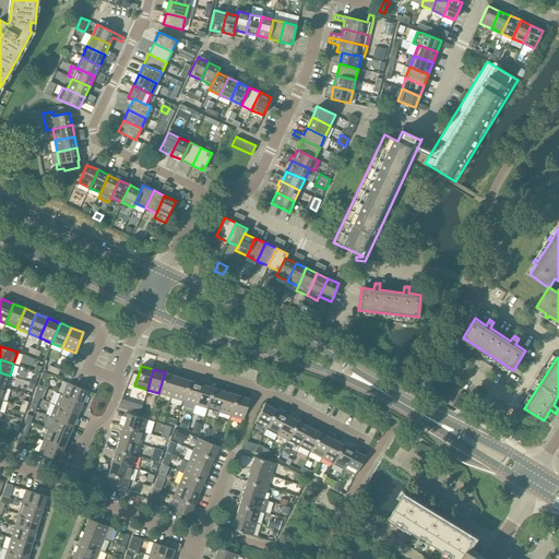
[(0,372),(0,385),(7,388),(10,376),(0,372)]
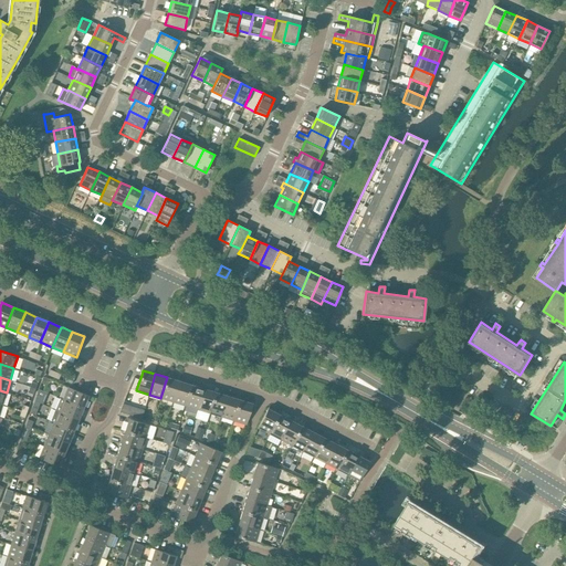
[(160,398),(173,402),(179,381),(167,377),(160,398)]
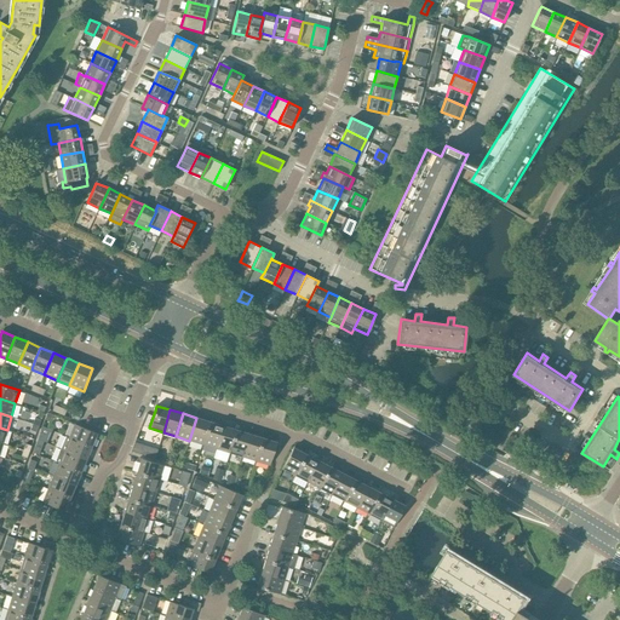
[(189,441),(202,445),(210,422),(196,418),(189,441)]
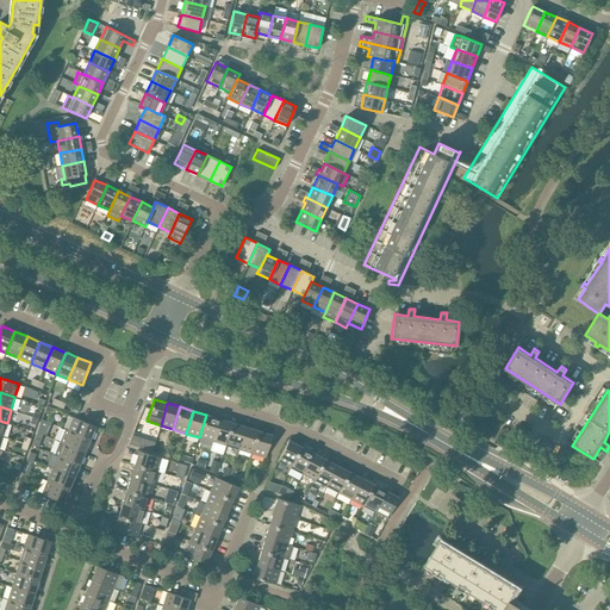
[(219,419),(206,415),(199,437),(212,441),(219,419)]
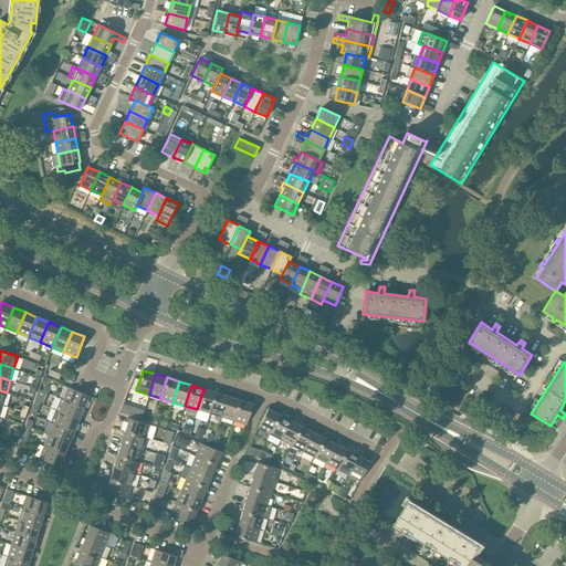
[(88,396),(86,395),(69,387),(63,399),(83,408),(88,396)]
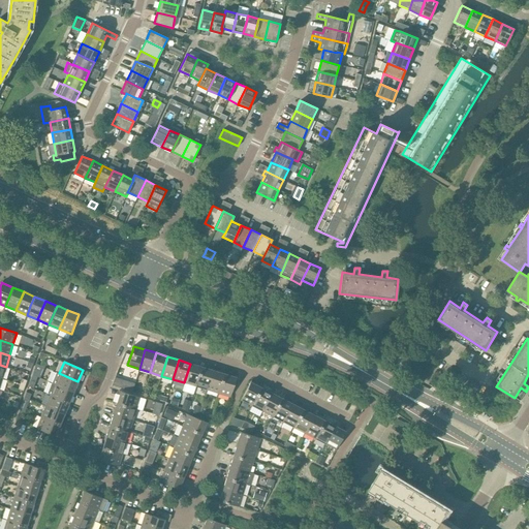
[(201,367),(190,364),(184,382),(195,386),(201,367)]
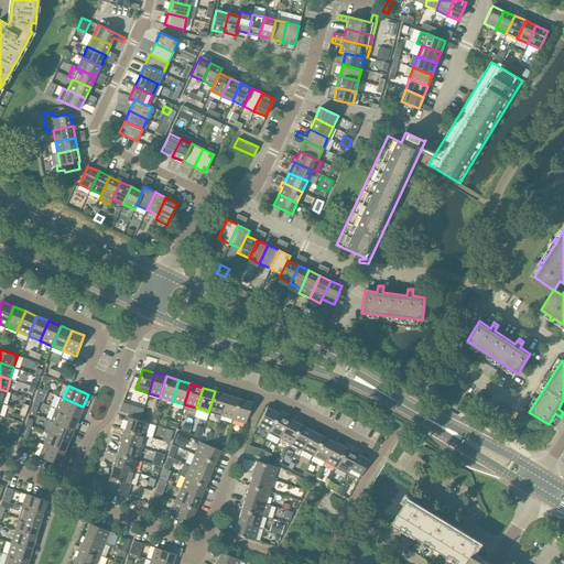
[(227,394),(215,391),(208,412),(220,415),(227,394)]
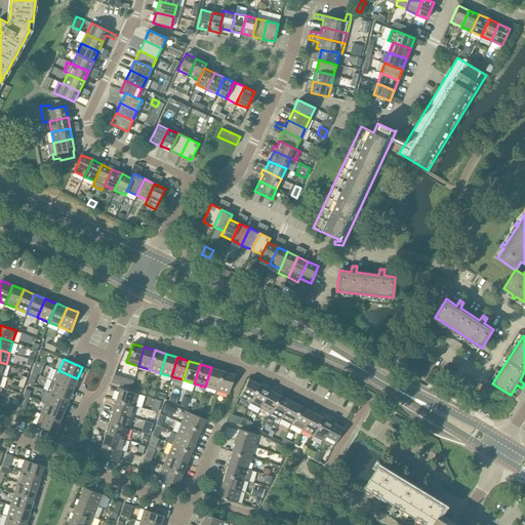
[(223,371),(211,367),(205,387),(216,390),(223,371)]
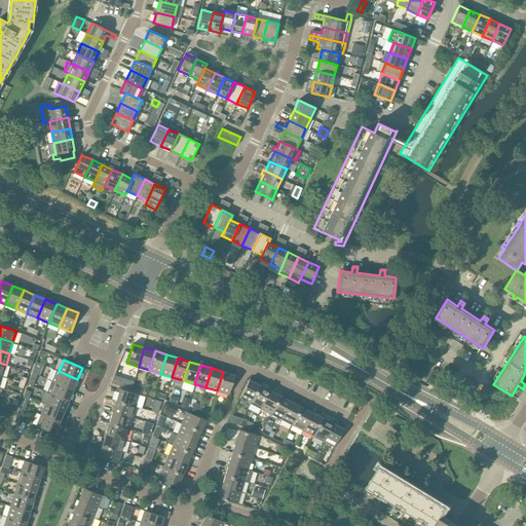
[(73,389),(77,379),(59,371),(55,370),(51,381),(73,389)]
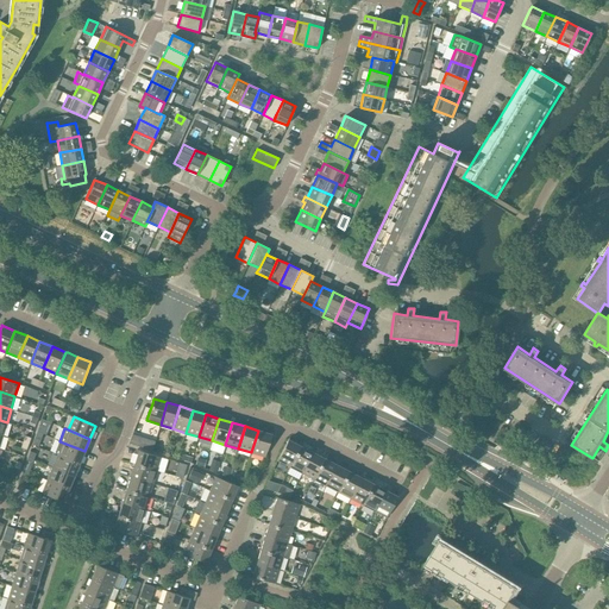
[(258,431),(251,452),(265,457),(271,434),(258,431)]
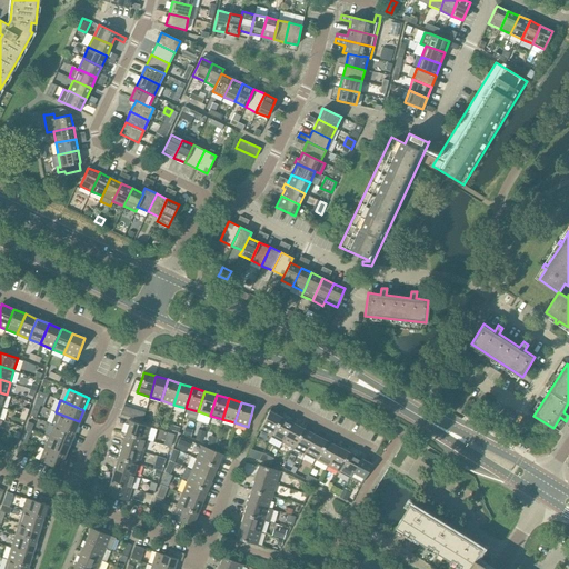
[(269,410),(268,412),(259,430),(271,436),(281,417),(269,410)]
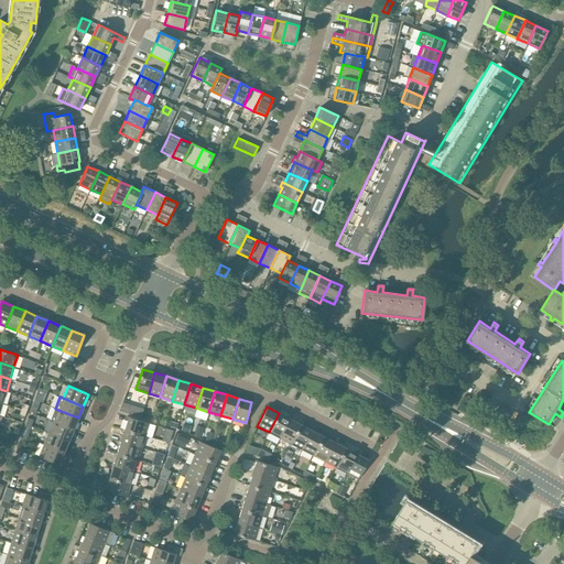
[(51,420),(53,421),(73,430),(78,418),(55,409),(51,420)]
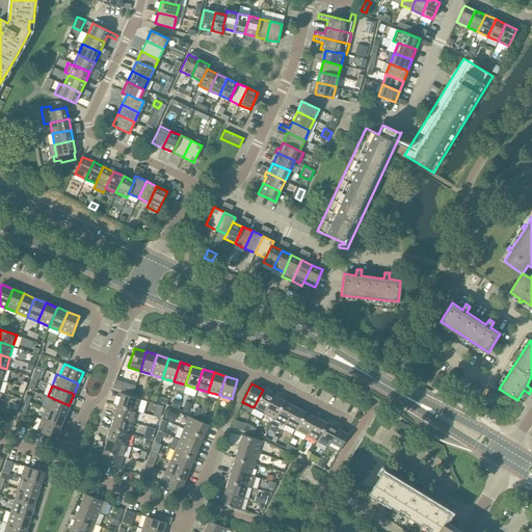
[(273,395),(263,390),(254,407),(264,414),(273,395)]
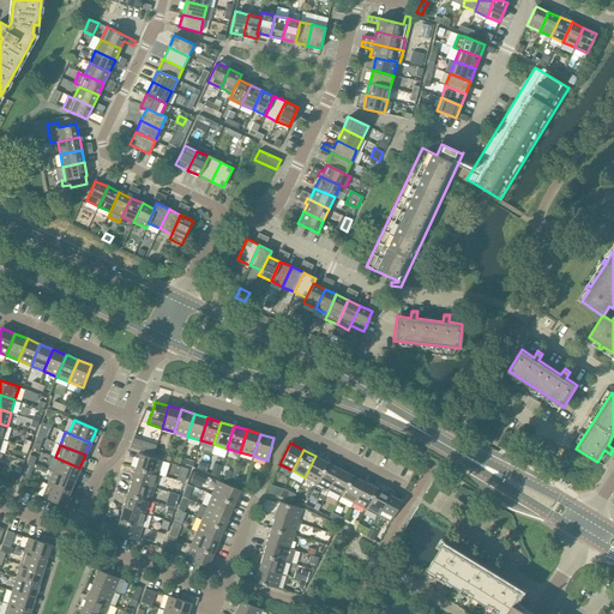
[(136,468),(158,475),(162,461),(139,453),(136,468)]
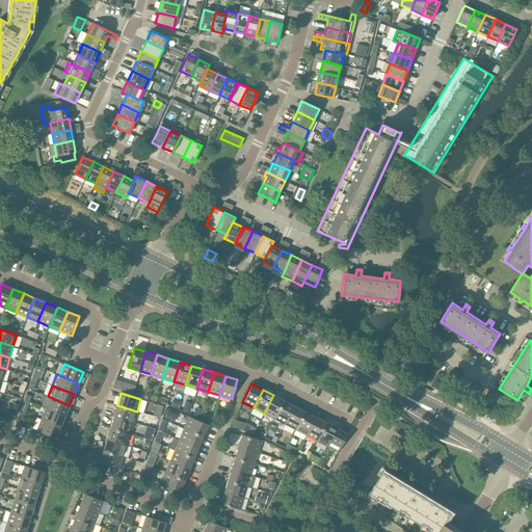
[(284,400),(273,395),(264,414),(274,419),(284,400)]
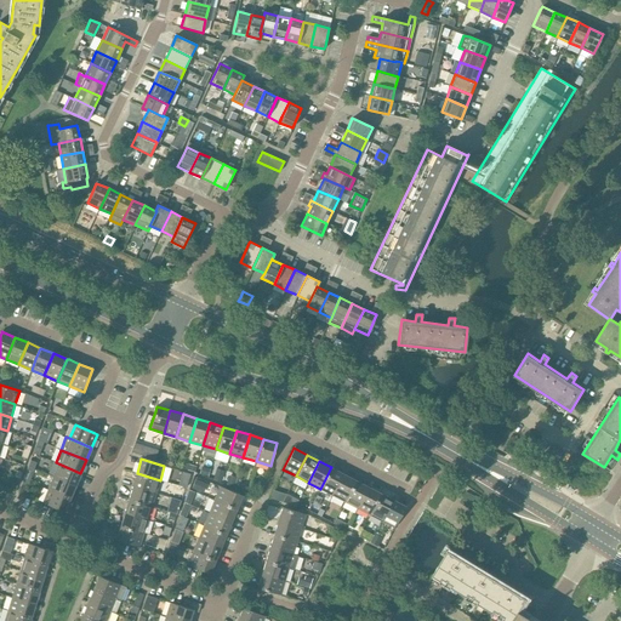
[(75,485),(80,473),(58,463),(53,477),(75,485)]
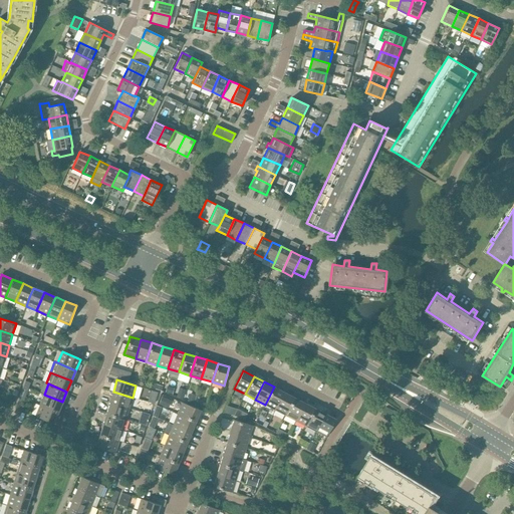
[(23,386),(19,397),(24,399),(28,388),(23,386)]
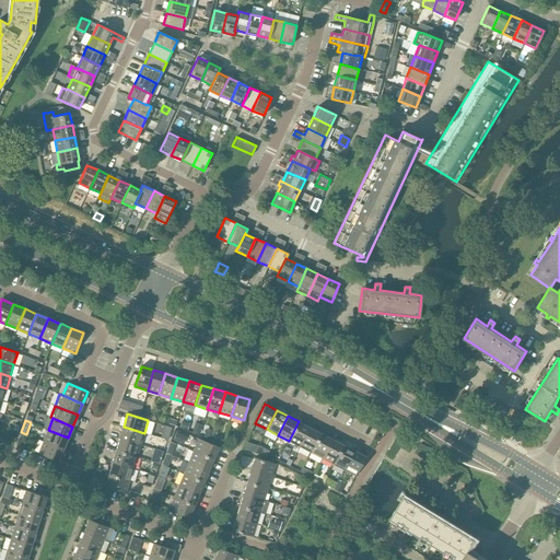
[(310,428),(299,421),(289,441),(300,446),(310,428)]
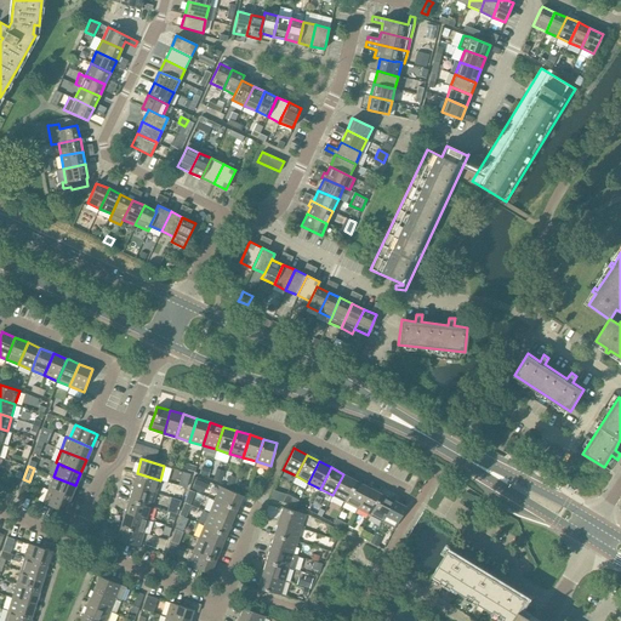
[(137,473),(132,486),(155,493),(160,480),(137,473)]
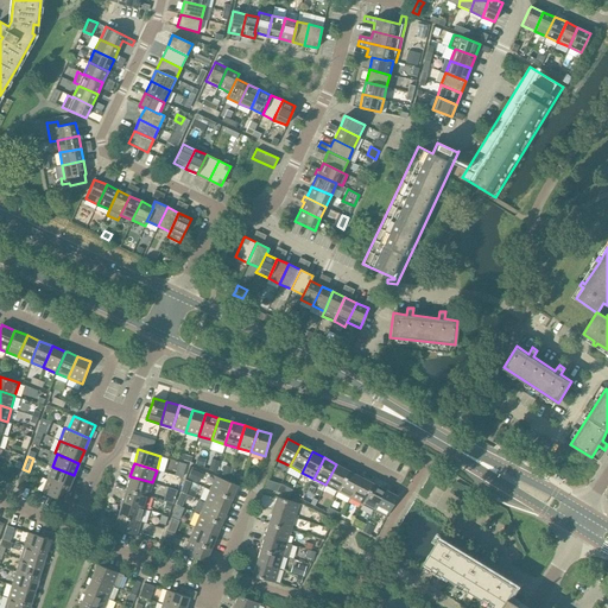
[(348,470),(336,464),(325,485),(337,491),(348,470)]
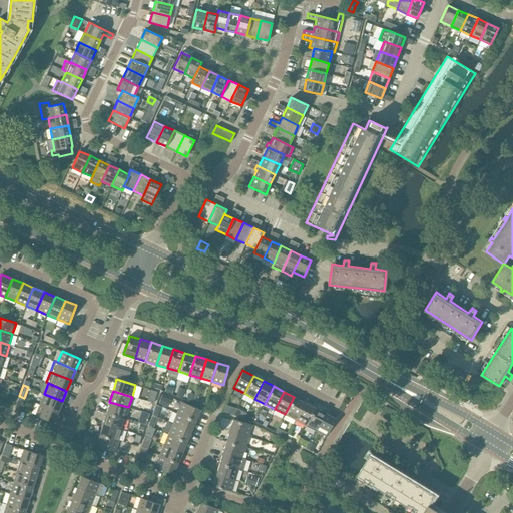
[(44,394),(40,404),(58,412),(62,401),(44,394)]
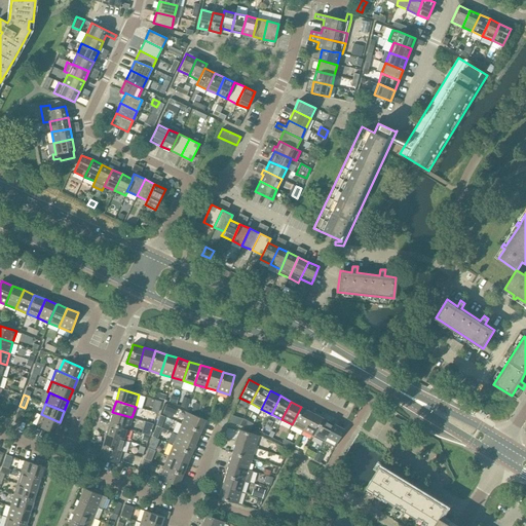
[(162,414),(173,417),(176,410),(165,406),(162,414)]
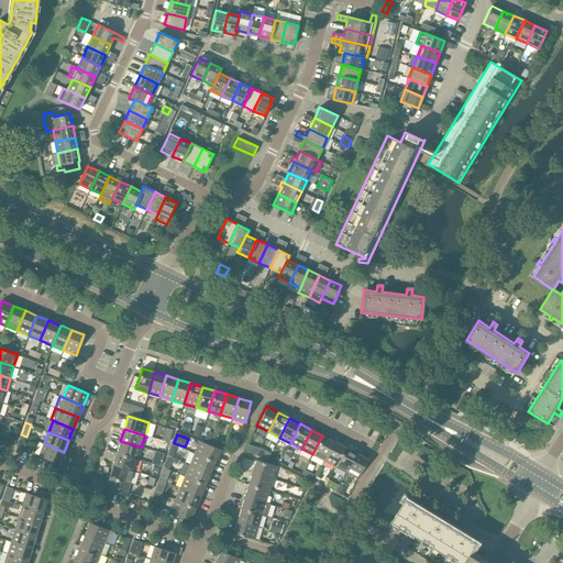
[(312,454),(323,461),(333,441),(322,435),(312,454)]
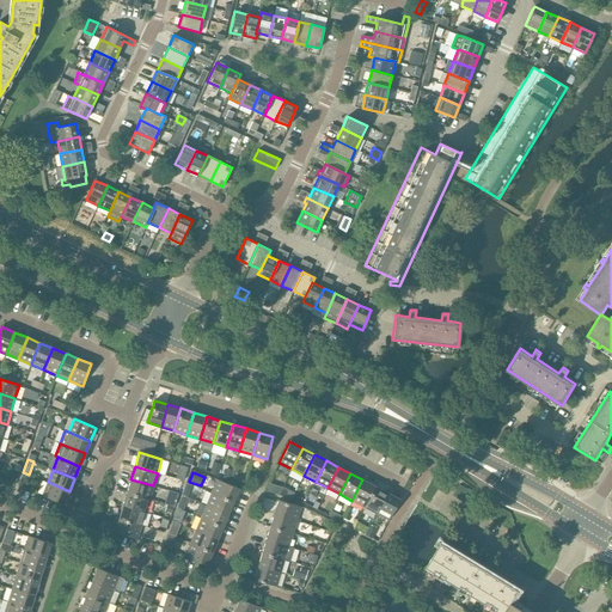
[(150,499),(153,485),(130,479),(127,493),(150,499)]
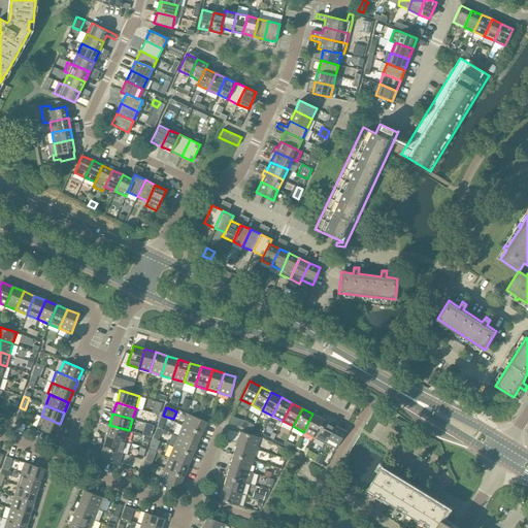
[(183,425),(201,432),(205,421),(187,414),(183,425)]
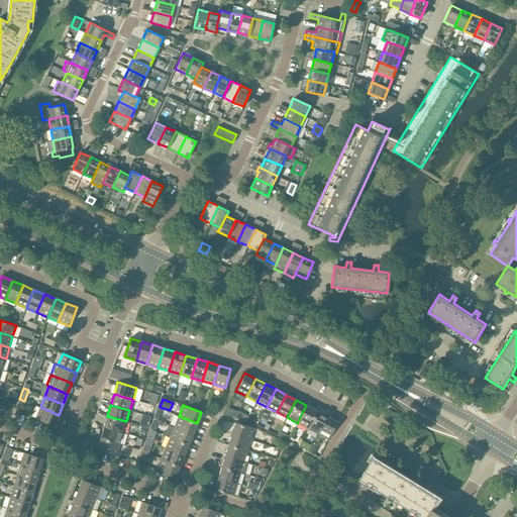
[(297,423),(307,428),(316,411),(306,405),(297,423)]
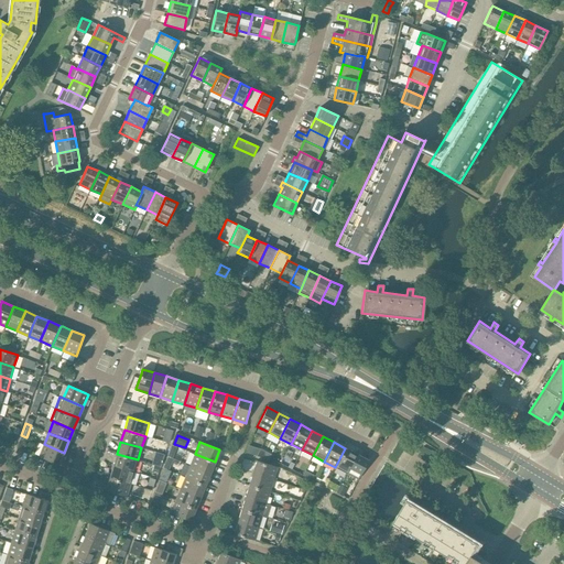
[(61,473),(64,466),(58,464),(64,453),(44,444),(39,456),(52,462),(49,468),(61,473)]
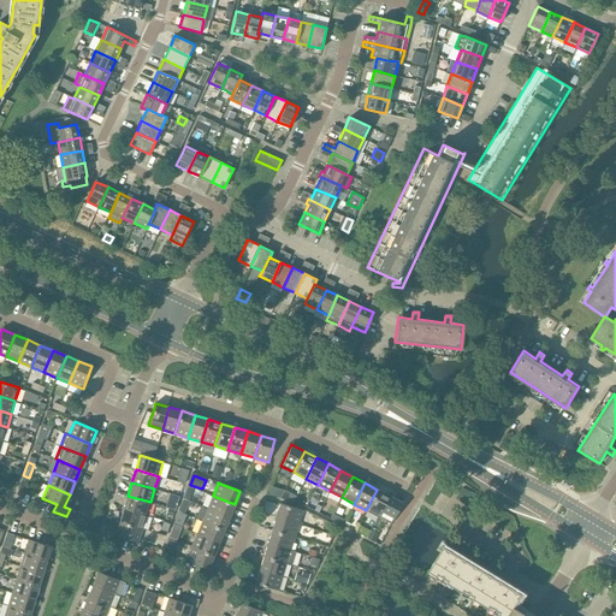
[(272,486),(268,493),(280,498),(284,490),(272,486)]
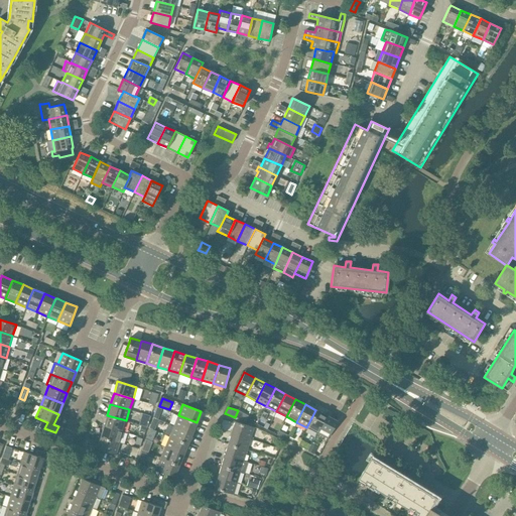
[(238,410),(235,417),(246,420),(248,415),(238,410)]
